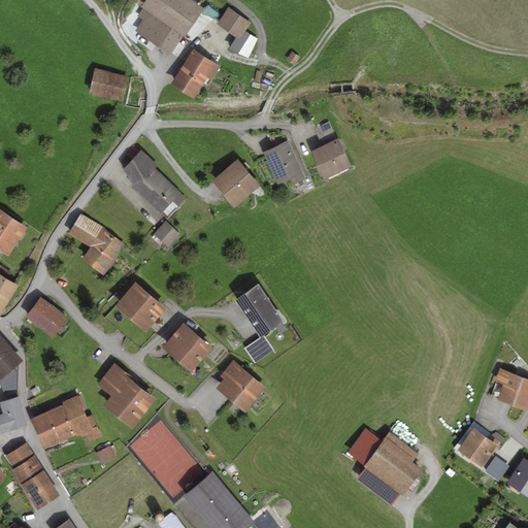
[(143,0),(140,6),(142,8),(136,17),(142,20),(135,30),(170,54),(183,35),(185,36),(204,7),(193,0),(143,0)]
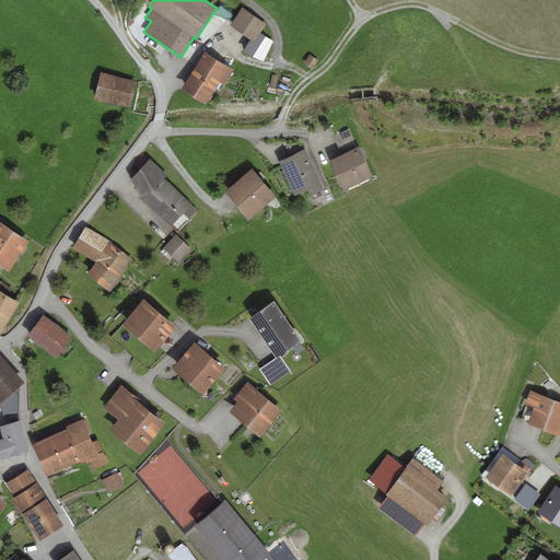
[(266,24),(242,8),(230,25),(251,39),(254,42),(259,33),(266,24)]
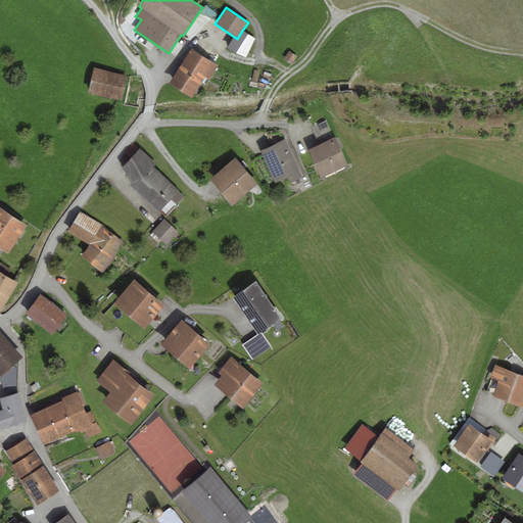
[(255,39),(242,31),(237,39),(234,37),(227,48),(245,58),(255,39)]
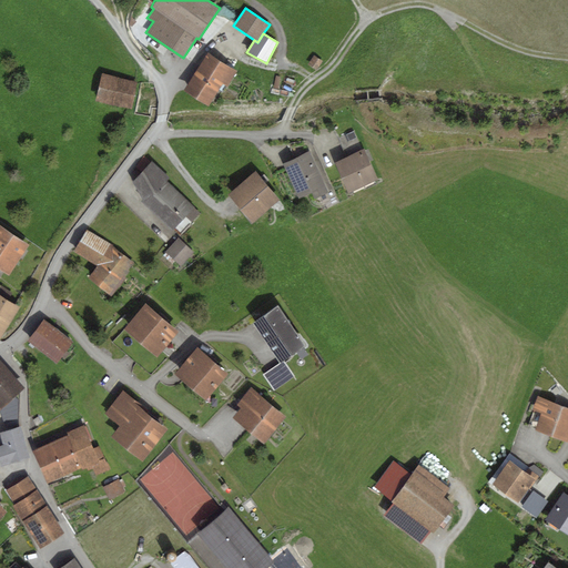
[(237,71),(208,52),(183,90),(209,107),(223,84),(227,87),(237,71)]
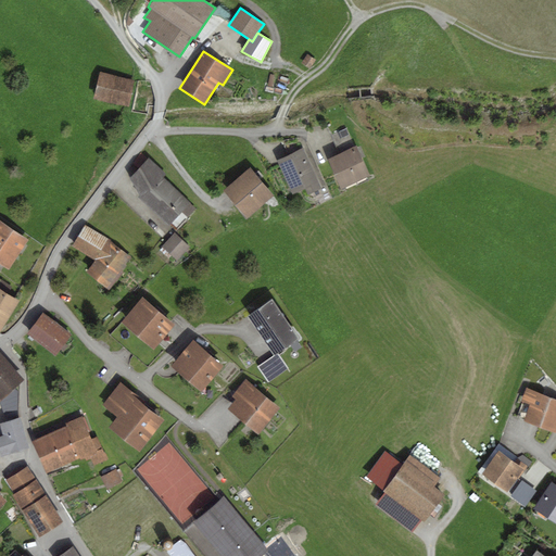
[(315,60),(307,54),(301,63),(311,68),(315,60)]
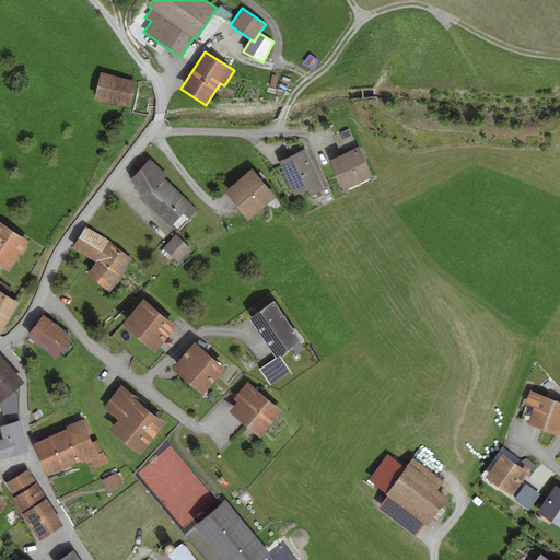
[(136,80),(100,72),(94,98),(129,106),(136,80)]
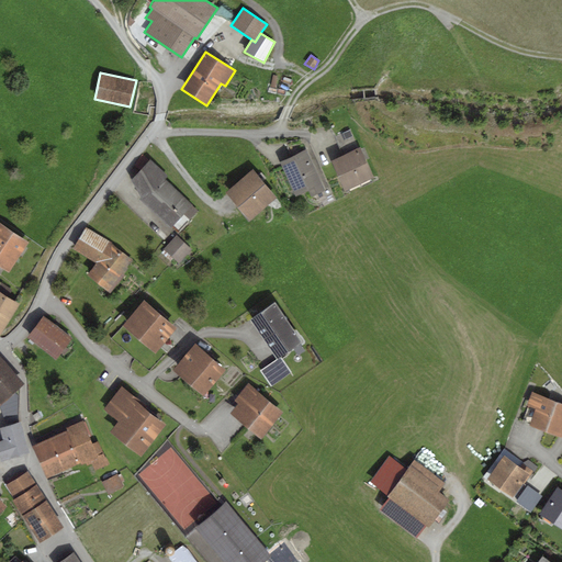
[(344,156),(332,161),(345,192),(373,178),(360,147),(358,148),(350,130),(352,128),(345,117),(328,128),(335,137),(344,156)]
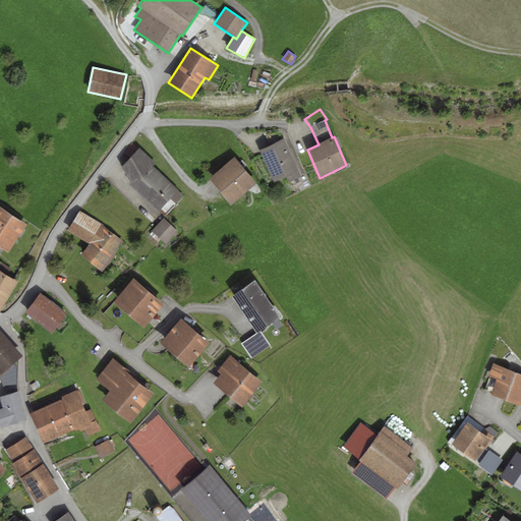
[(270,146),(259,151),(274,182),(286,177),(288,182),(301,176),(284,138),(282,139),(278,130),(264,132),(270,146)]
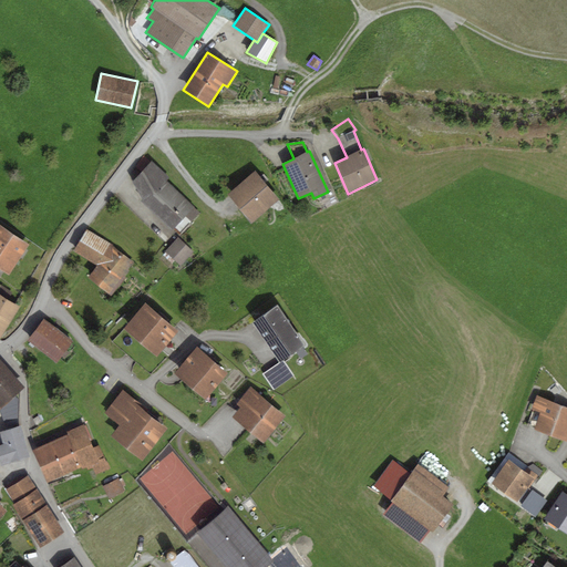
[(169,178),(152,161),(132,182),(142,199),(141,200),(173,229),(174,228),(181,233),(199,213),(166,182),(169,178)]
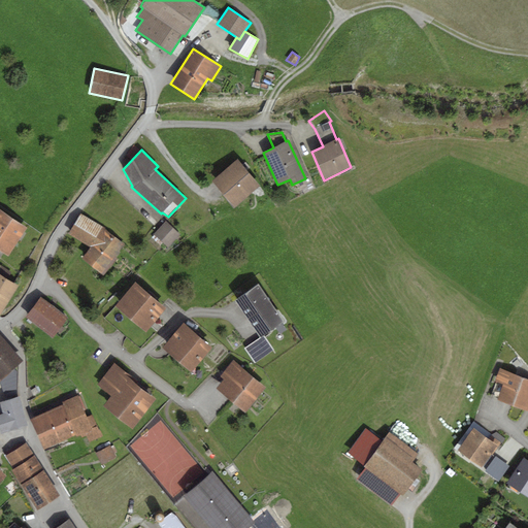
[(260,186),(237,159),(211,180),(235,207),(260,186)]
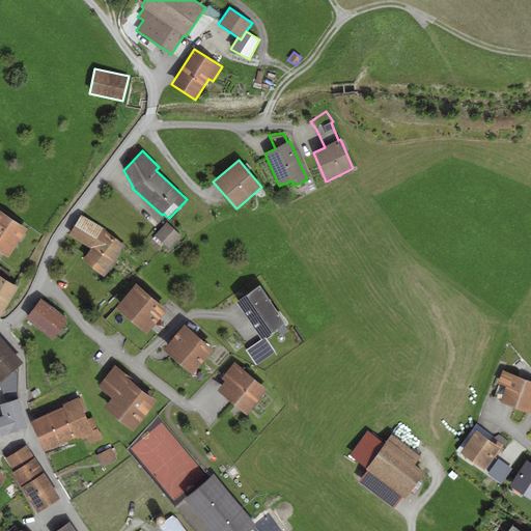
[(27,229),(0,212),(0,251),(8,257),(27,229)]
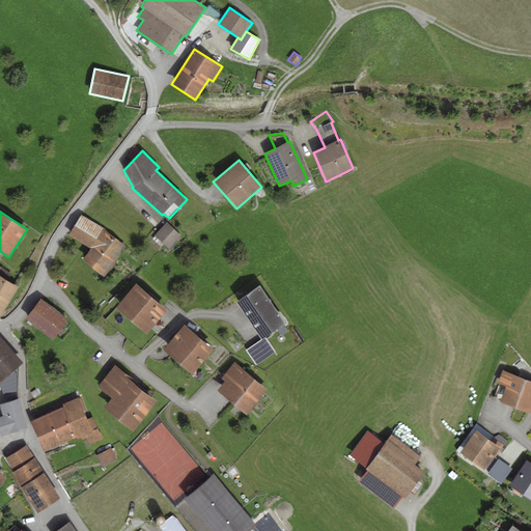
[(106,229),(81,215),(68,235),(90,249),(82,260),(101,275),(115,258),(124,246),(105,230),(106,229)]
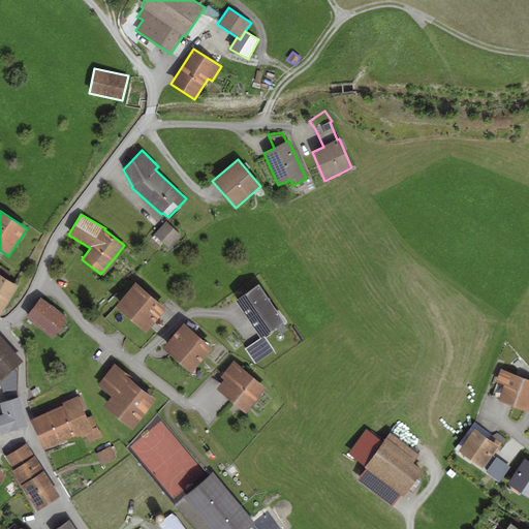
[(165,221),(153,235),(168,248),(181,236),(165,221)]
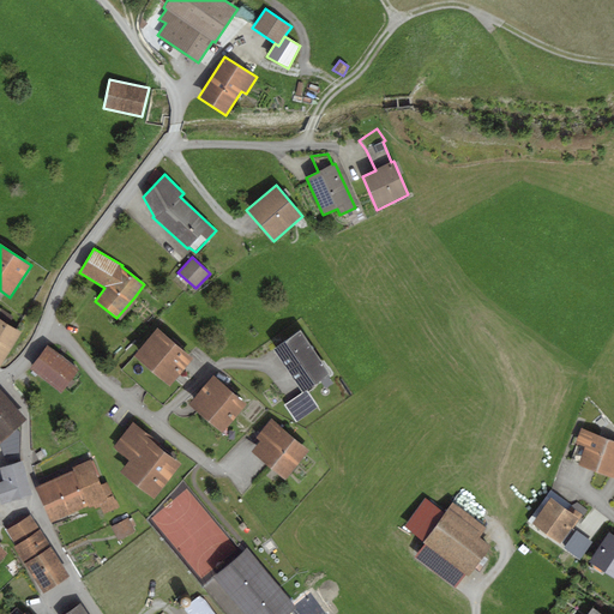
[(136,301),(133,299),(116,318),(120,320),(136,301)]
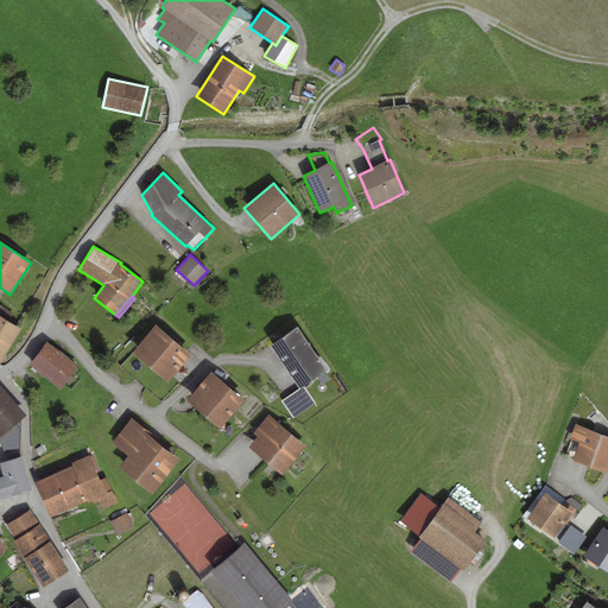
[(0,362),(21,329),(8,321),(13,314),(0,305),(0,362)]
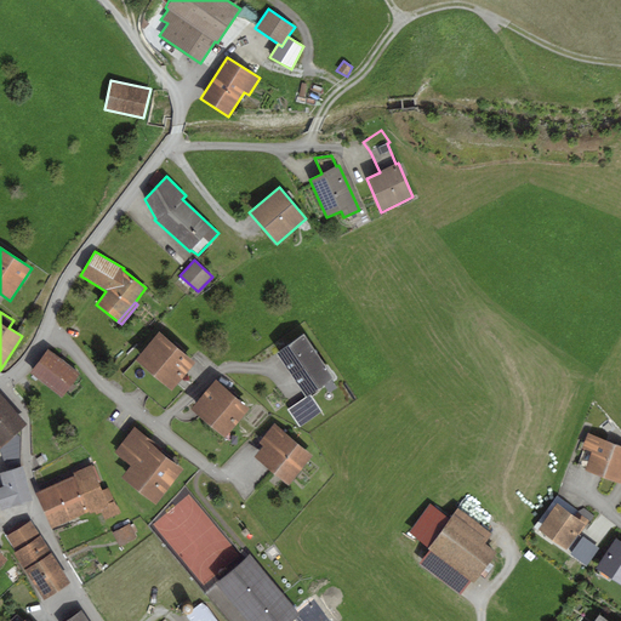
[(159,331),(135,359),(136,360),(171,391),(176,385),(195,363),(159,331)]
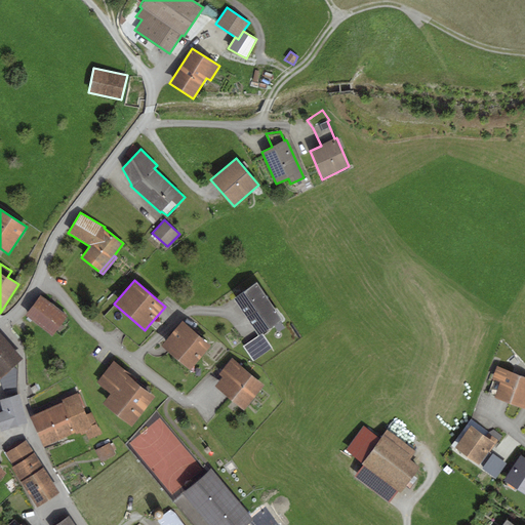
[(257,282),(233,299),(258,335),(261,333),(282,319),(257,282)]
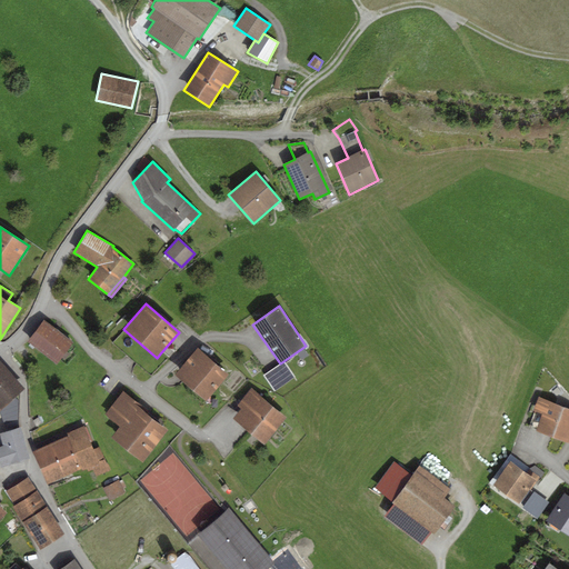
[(73,343),(43,321),(28,342),(57,365),(73,343)]
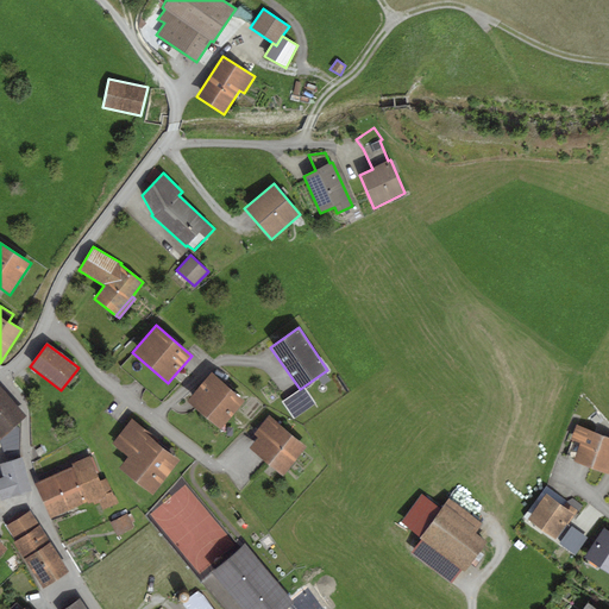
[(168,383),(133,353),(120,366),(162,402),(180,382),(173,377),(168,383)]
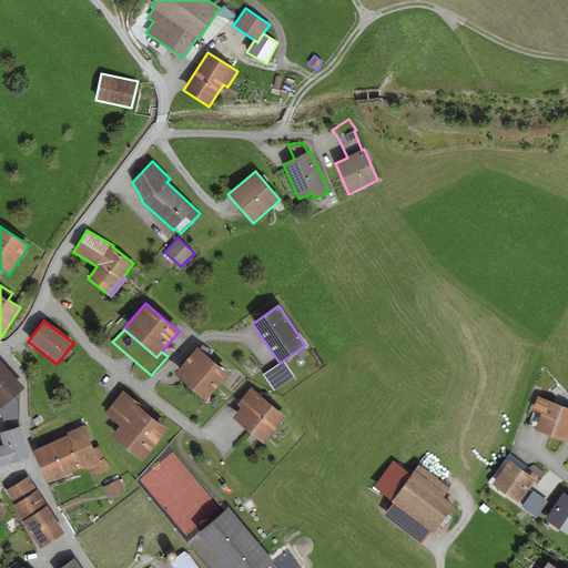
[(198,347),(174,374),(205,399),(227,374),(198,347)]
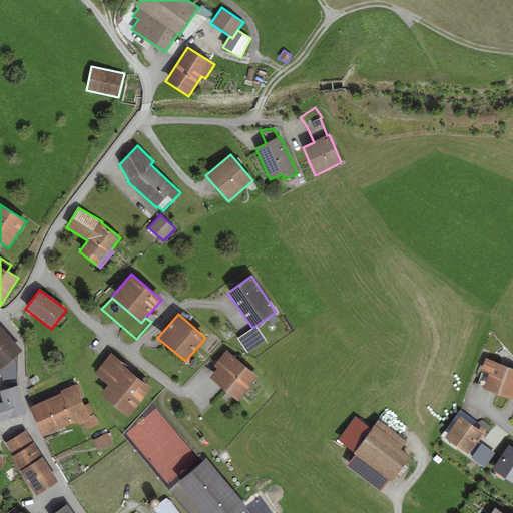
[(252,328),(236,339),(247,354),(267,340),(255,326),(252,328)]
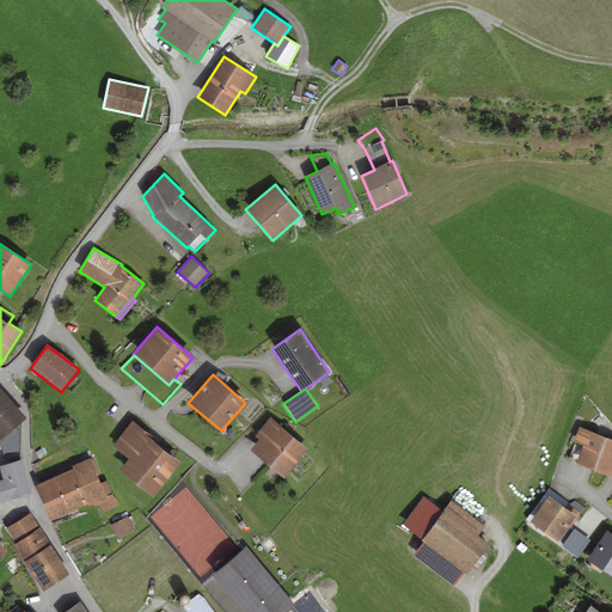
[(0,391),(0,439),(1,440),(16,427),(25,418),(0,391)]
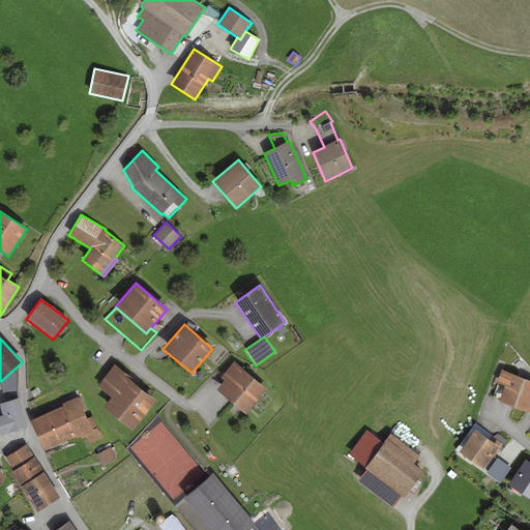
[(267,389),(234,361),(221,378),(225,381),(217,389),(246,414),(267,389)]
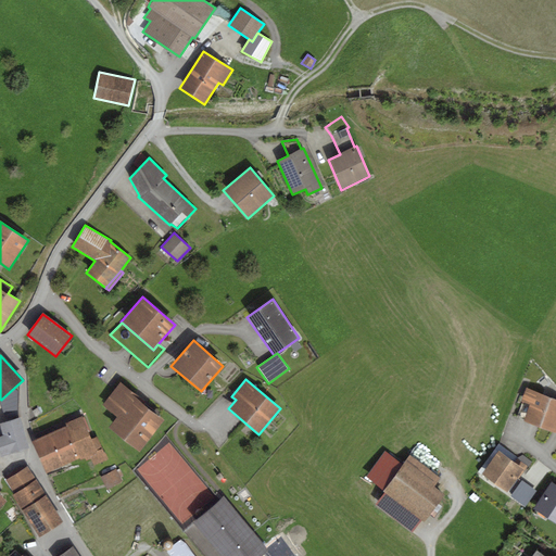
[(142,400),(121,382),(103,405),(118,417),(110,428),(139,451),(164,420),(140,402),(142,400)]
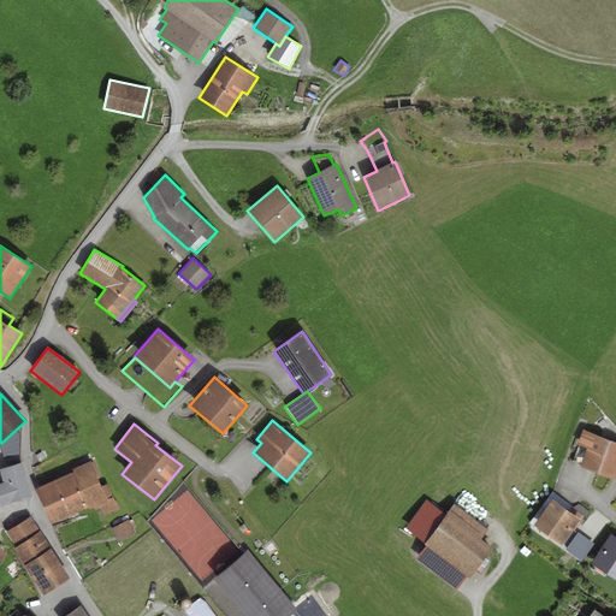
[(16,430),(0,443),(0,446),(5,462),(19,458),(21,434),(16,430)]
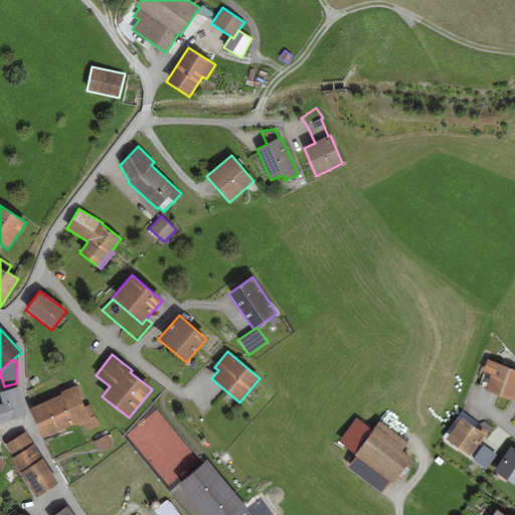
[(514,369),(487,359),(483,372),(484,372),(479,385),(485,388),(485,389),(514,400),(514,397),(514,369)]
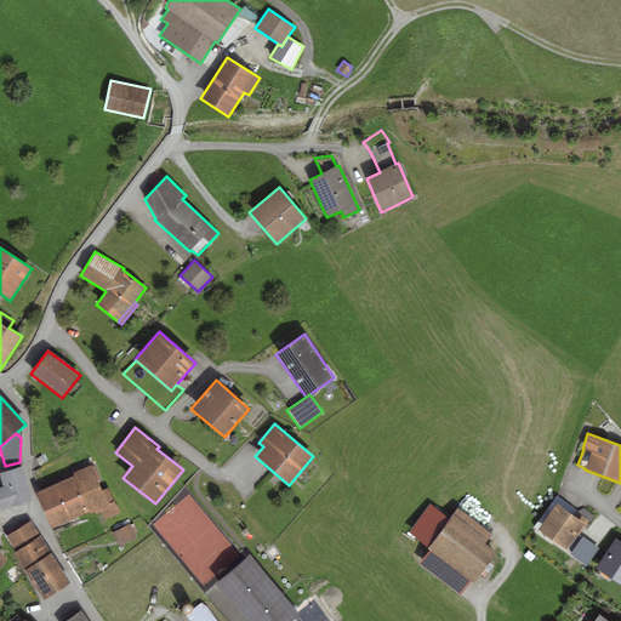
[(39,466),(45,462),(41,456),(35,459),(39,466)]
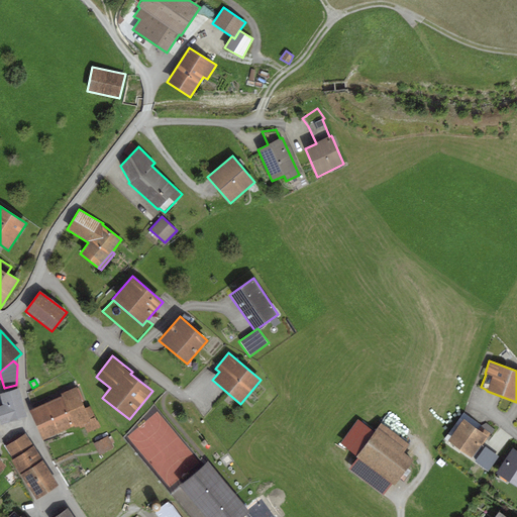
[(18,389),(0,394),(3,405),(0,405),(0,424),(27,417),(18,389)]
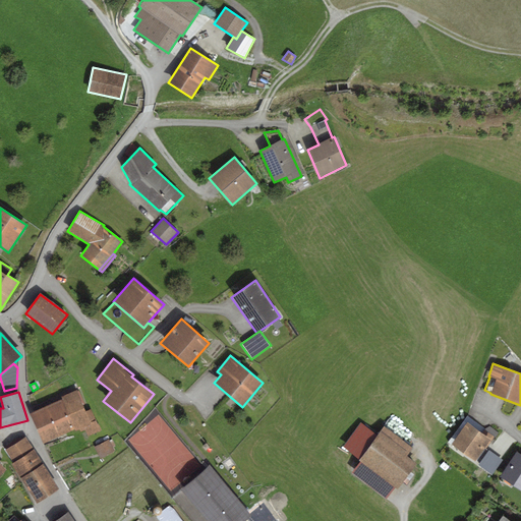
[(64,400),(32,413),(44,443),(74,429),(75,431),(79,430),(80,432),(84,430),(88,437),(102,431),(98,423),(97,423),(91,409),(85,412),(76,392),(63,398),(64,400)]
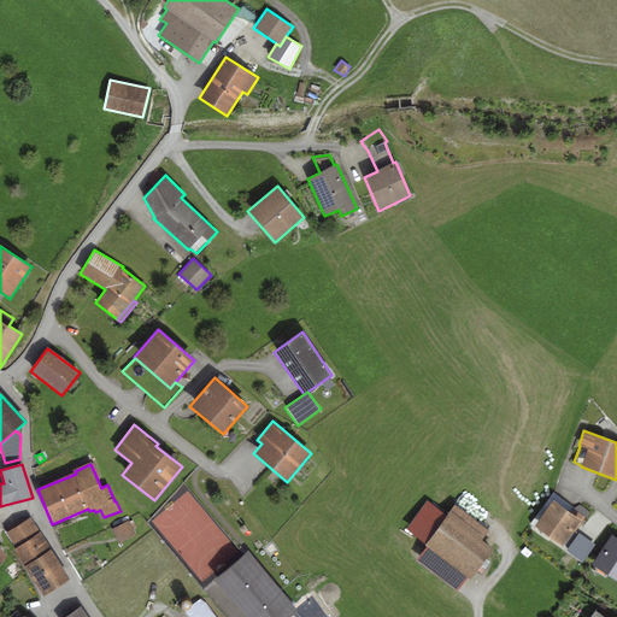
[(574,509),(553,493),(532,524),(563,547),(575,530),(576,532),(591,512),(581,505),(574,509)]
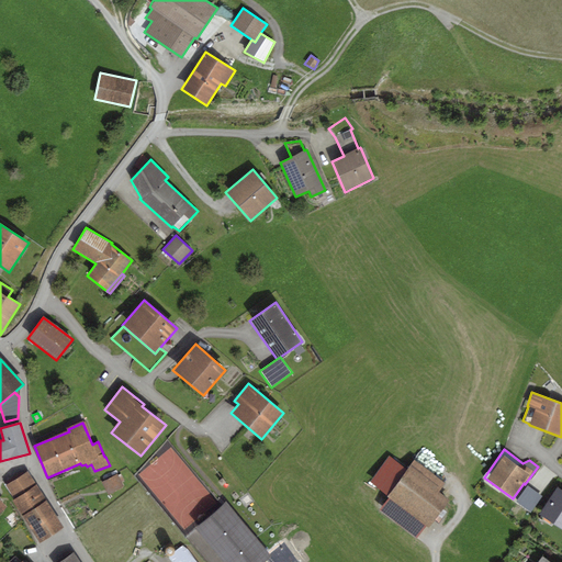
[(388,495),(406,470),(389,457),(370,482),(388,495)]
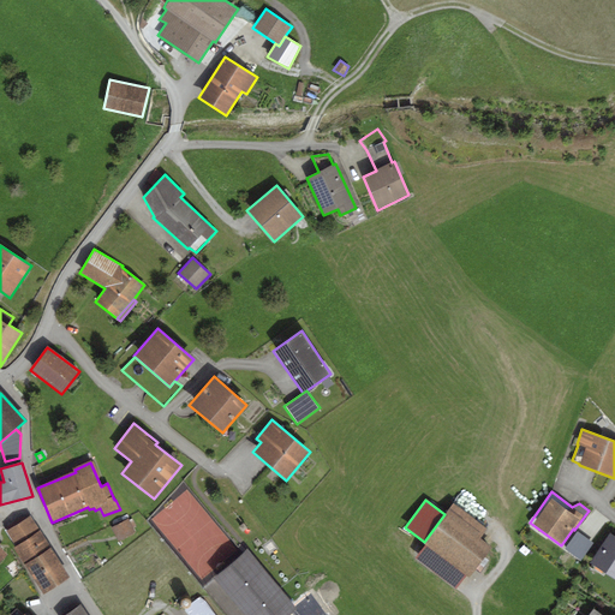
[(487,530),(452,503),(445,514),(424,542),(422,544),(424,545),(465,577),(469,579),(493,548),(481,538),(487,530)]
